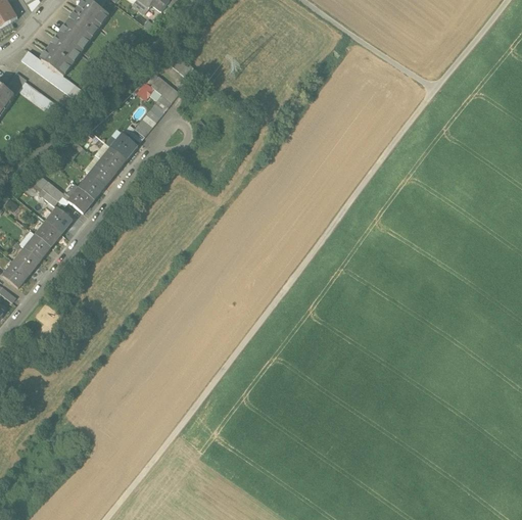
[(0,11),(9,6),(5,0),(0,0),(0,11)]
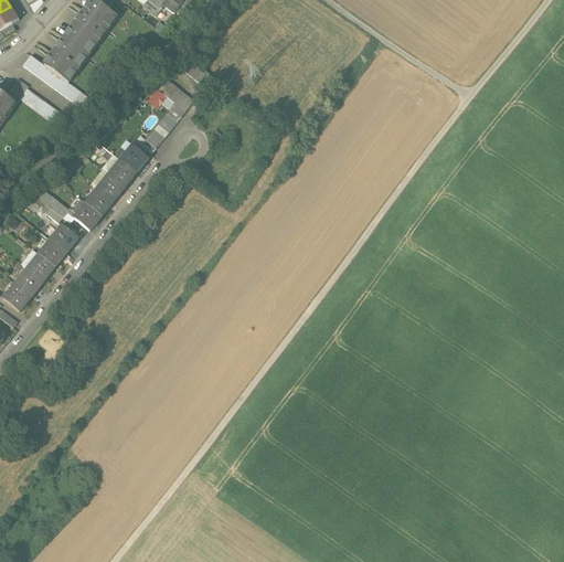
[(106,9),(95,0),(91,0),(84,9),(83,9),(80,13),(81,14),(73,25),(97,43),(116,16),(106,9)]
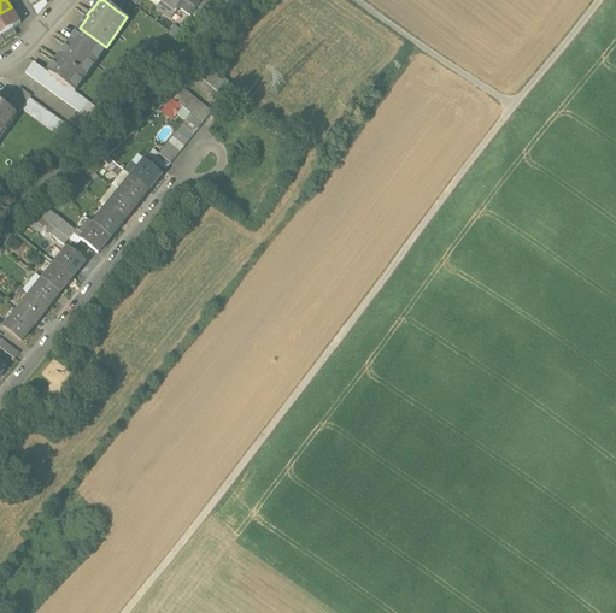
[(104,0),(116,10),(123,0),(104,0)]
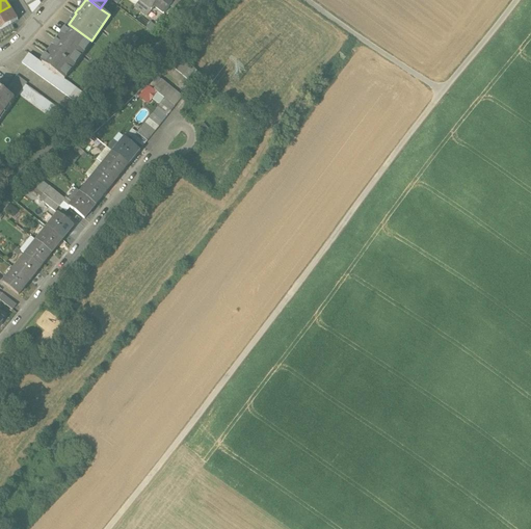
[(136,0),(133,4),(137,7),(138,6),(147,11),(151,7),(156,0),(136,0)]
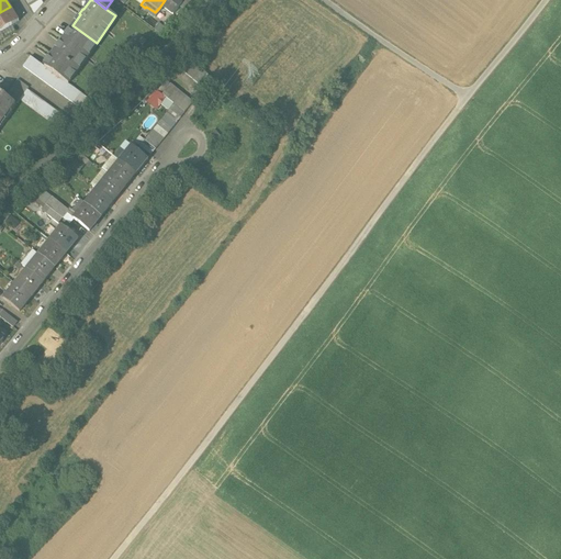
[(165,0),(159,8),(167,13),(177,0),(165,0)]
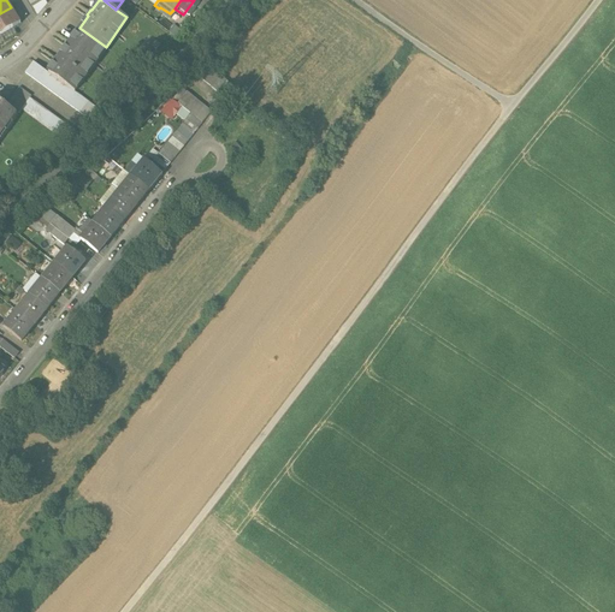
[(11,7),(0,13),(0,33),(12,25),(19,21),(11,7)]
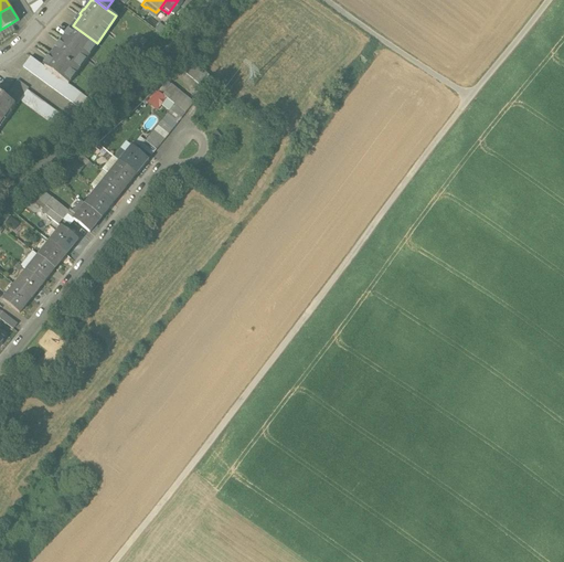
[(0,36),(14,29),(11,23),(0,30),(0,36)]
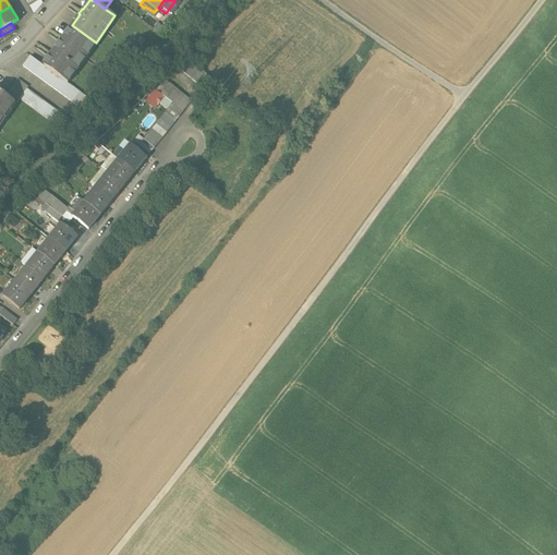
[(72,25),(63,35),(59,40),(60,40),(52,51),(51,50),(48,55),(49,56),(43,63),(67,82),(96,43),(72,25)]
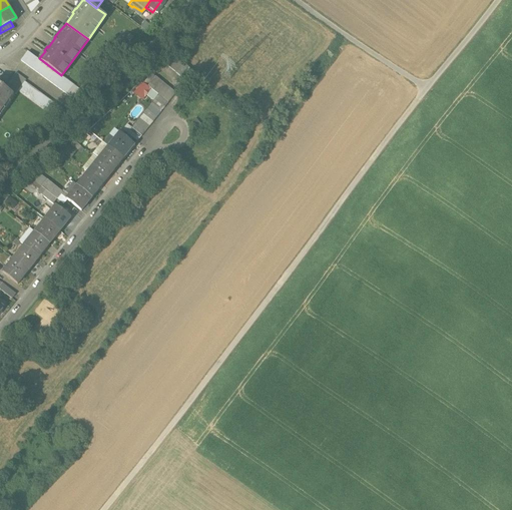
[(39,58),(26,49),(19,58),(66,91),(72,82),(61,75),(39,58)]
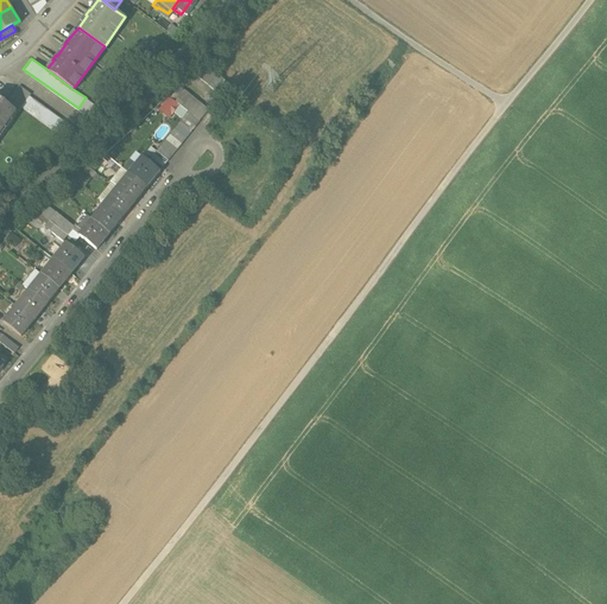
[(204,63),(195,74),(202,78),(210,68),(204,63)]
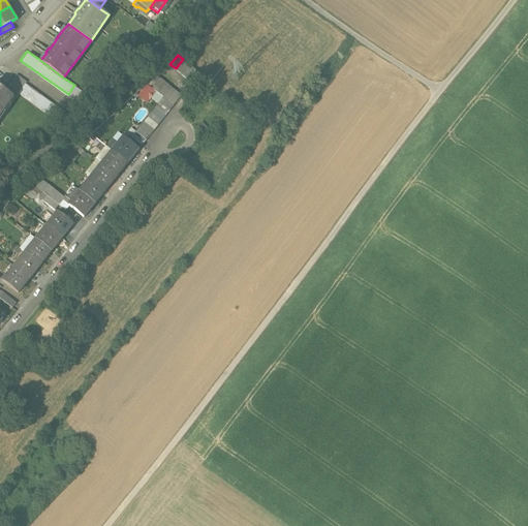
[(188,63),(183,59),(176,68),(181,72),(188,63)]
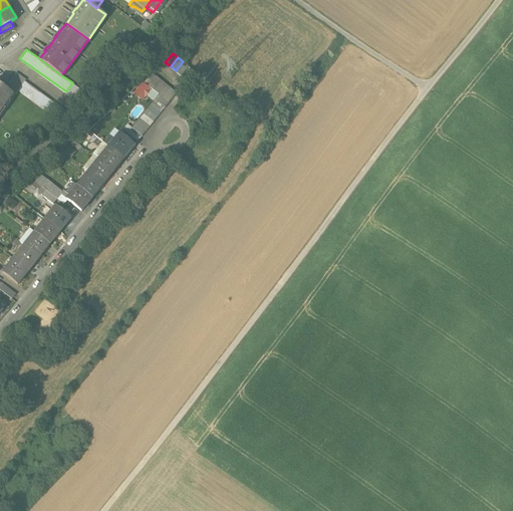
[(188,65),(183,61),(176,70),(181,74),(188,65)]
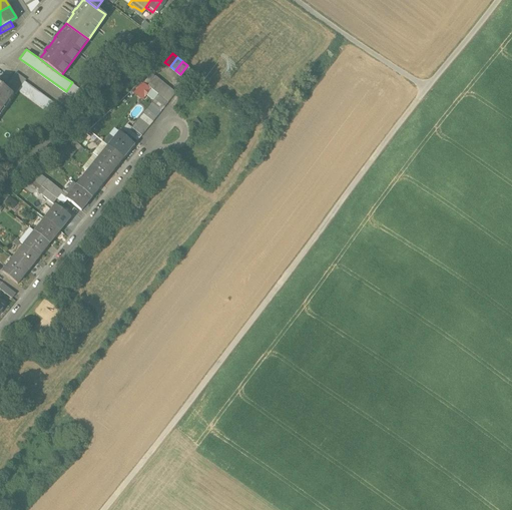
[(192,69),(187,65),(180,74),(185,78),(192,69)]
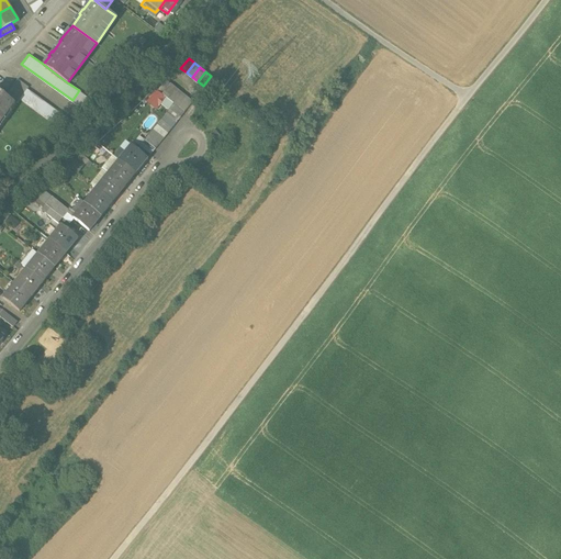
[(216,80),(211,76),(203,86),(209,91),(216,80)]
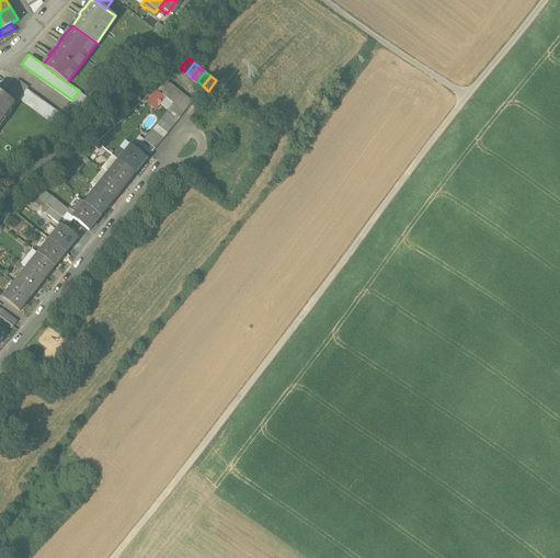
[(16,78),(15,80),(19,82),(11,92),(8,90),(6,93),(15,101),(19,97),(54,123),(61,112),(26,87),(27,86),(16,78)]
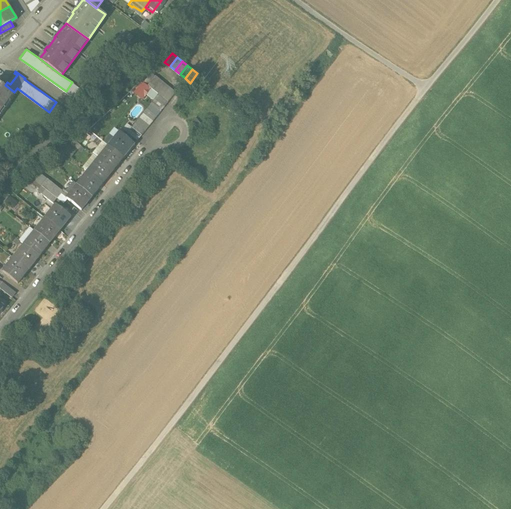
[(154,74),(147,84),(152,88),(160,79),(154,74)]
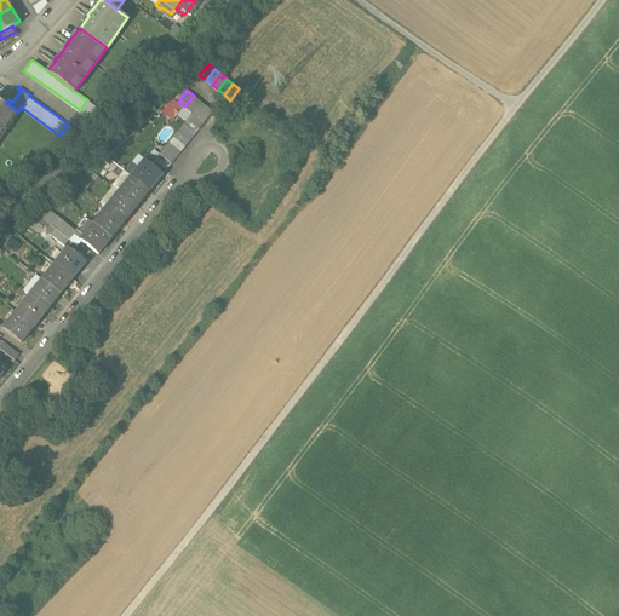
[(194,96),(184,107),(190,111),(200,101),(194,96)]
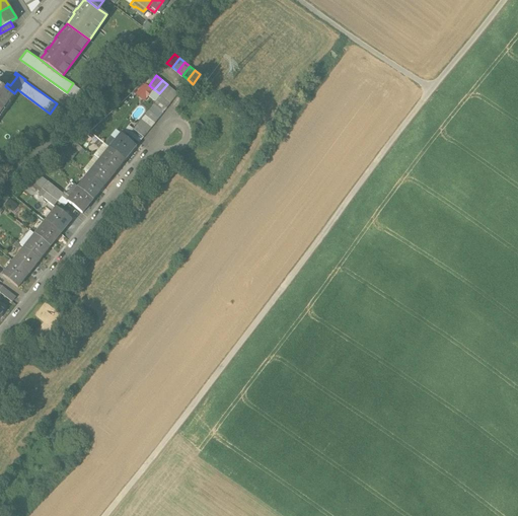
[(167,84),(159,93),(160,94),(164,97),(172,88),(167,84)]
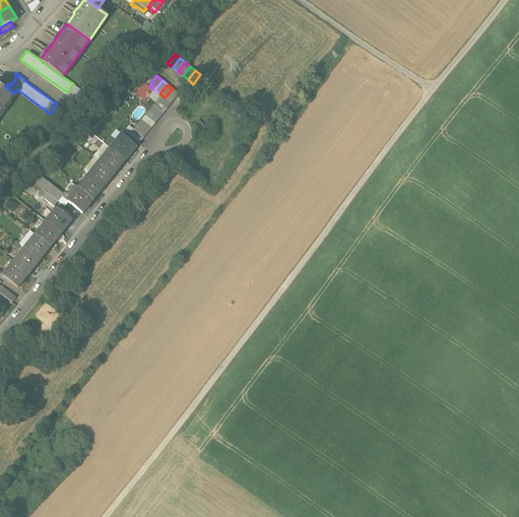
[(0,112),(12,94),(0,85),(0,112)]
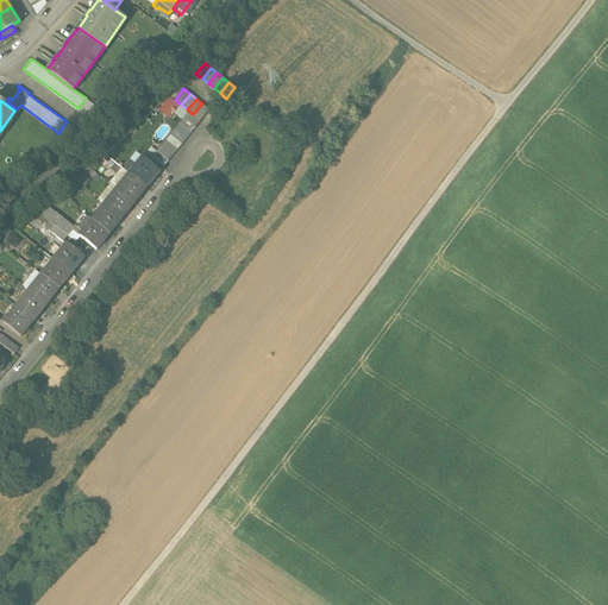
[(202,104),(193,114),(199,119),(208,108),(202,104)]
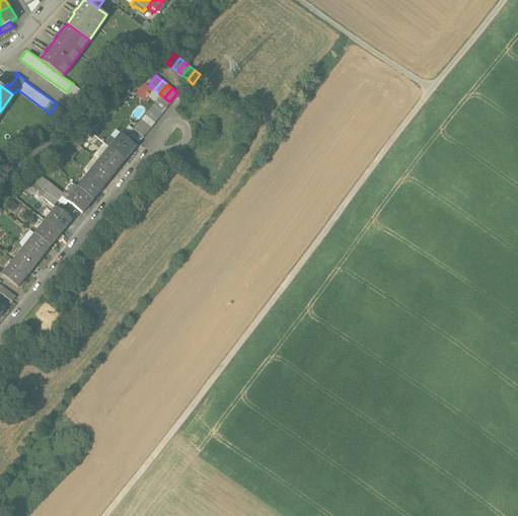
[(164,97),(160,94),(156,99),(165,106),(169,101),(164,97)]
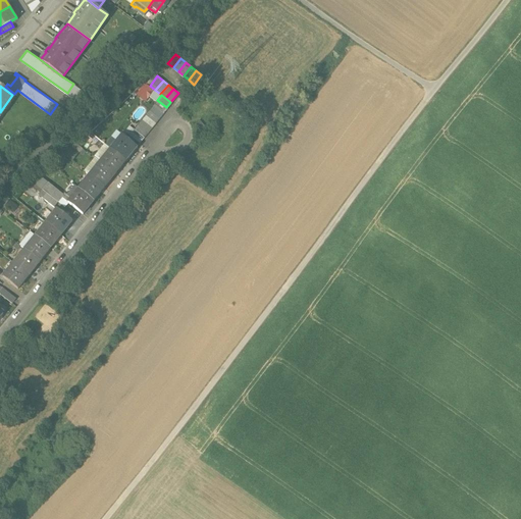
[(166,107),(157,100),(153,104),(154,105),(162,112),(166,107)]
